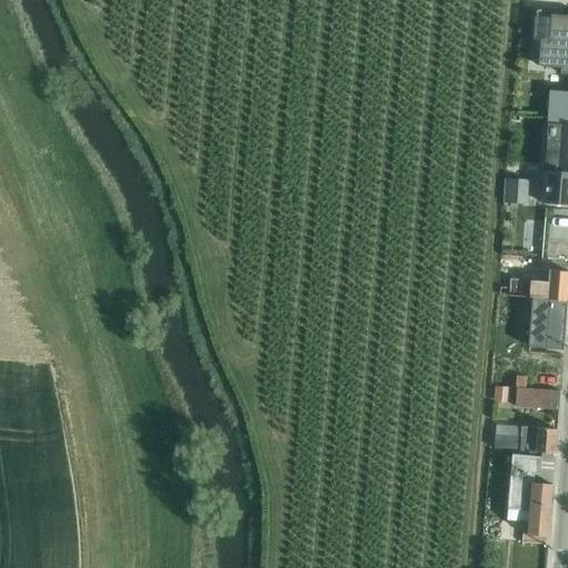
[(537,11),(535,42),(540,43),(539,67),(561,69),(560,74),(567,74),(567,16),(563,16),(563,13),(537,11)]
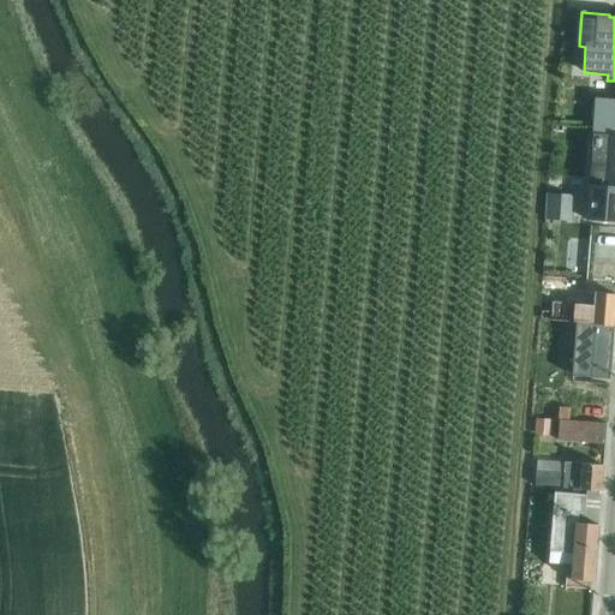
[(614,100),(596,99),(595,135),(614,136),(614,100)]
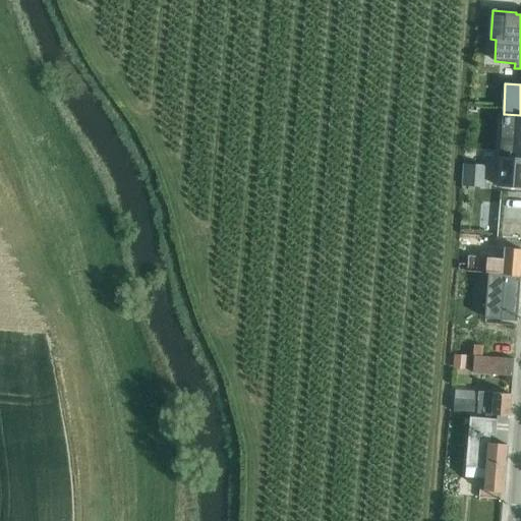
[(520,115),(504,114),(500,159),(520,160),(520,115)]
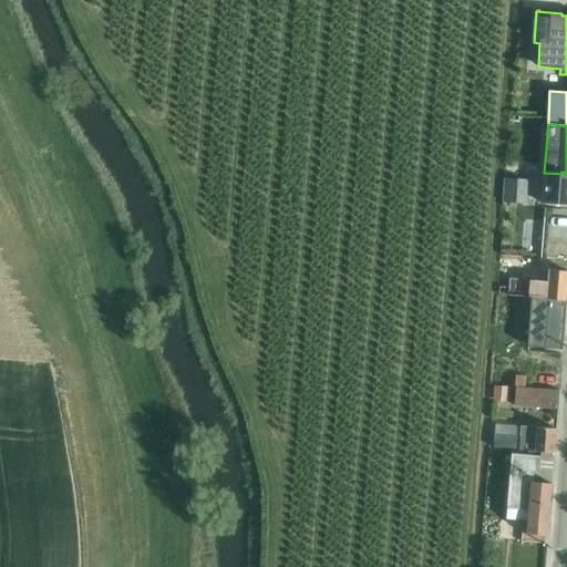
[(566,174),(544,173),(542,205),(566,205),(566,174)]
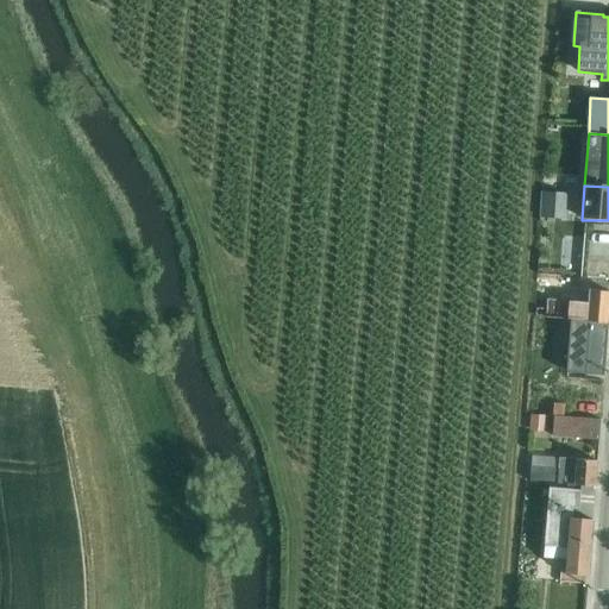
[(544,193),(541,219),(567,220),(569,194),(544,193)]
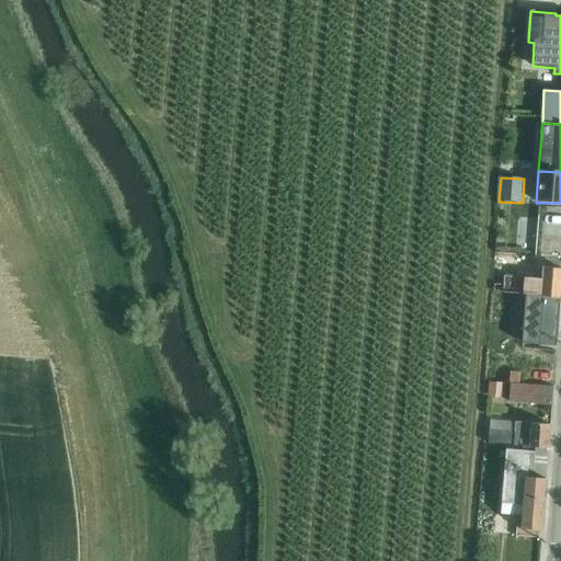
[(496,293),(560,298),(560,295),(560,268),(544,267),(542,274),(533,274),(531,278),(500,276),(500,284),(494,283),(493,293),(496,293)]
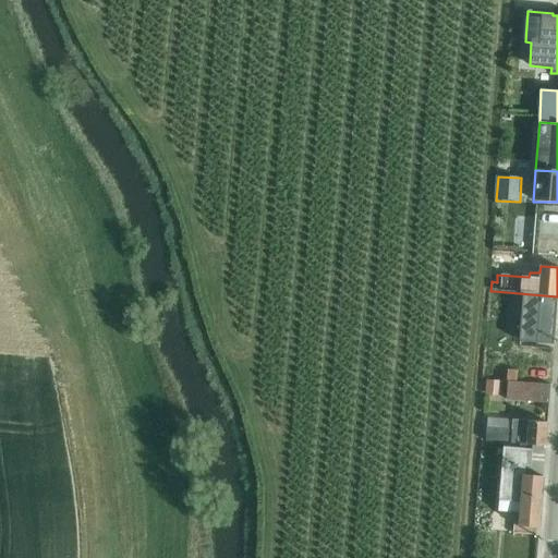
[(557,296),(494,291),(492,310),(537,311),(536,322),(556,324),(557,296)]
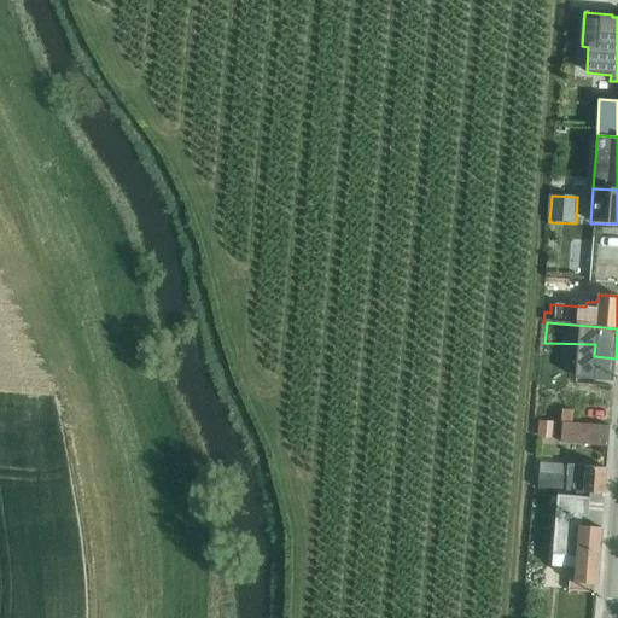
[(563,409),(561,443),(608,447),(610,426),(572,424),(573,410),(563,409)]
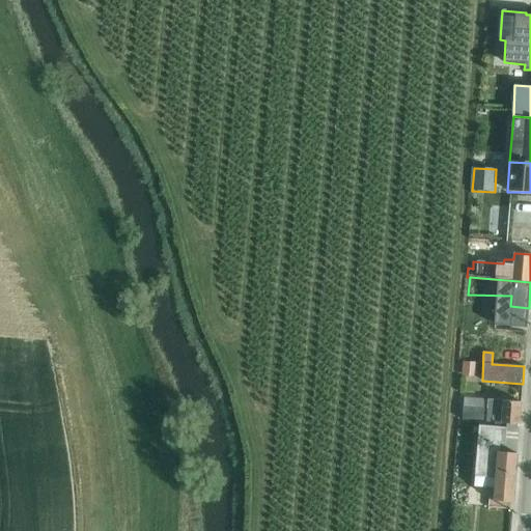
[(465,398),(463,421),(520,424),(521,402),(465,398)]
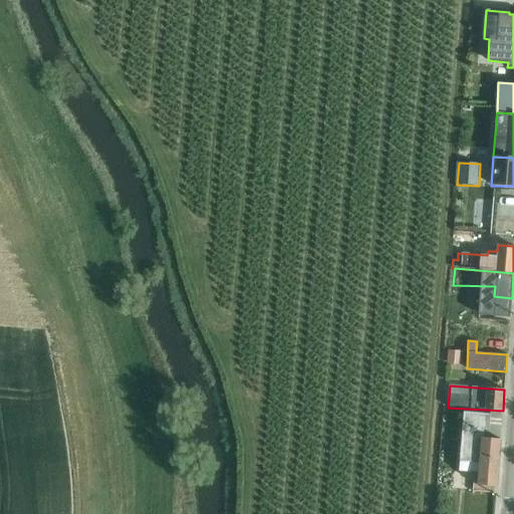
[(464,412),(459,471),(478,473),(477,485),(496,486),(500,439),(483,438),(484,429),(489,430),(491,414),(464,412)]
